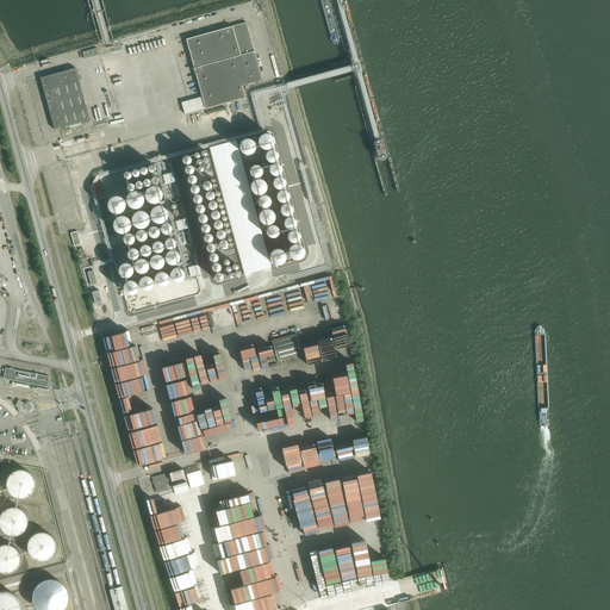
[(246,23),(185,39),(201,98),(205,110),(238,99),(244,98),(241,87),(262,81),(246,23)]
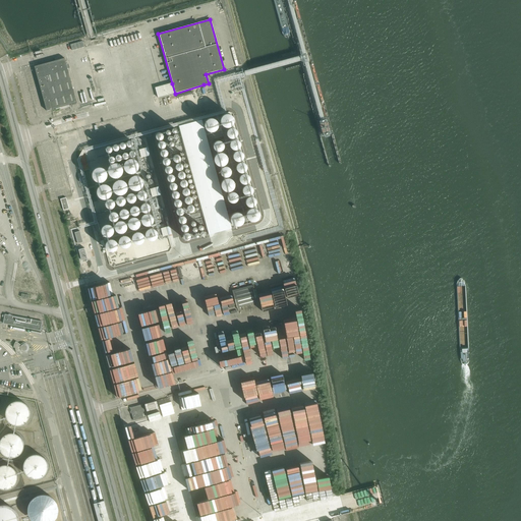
[(64,58),(35,66),(47,111),(69,105),(76,103),(64,58)]
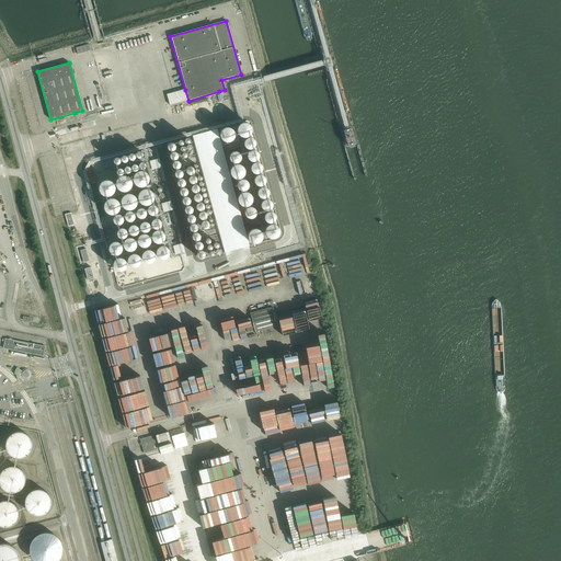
[(241,123),(240,124),(238,126),(238,128),(237,129),(238,132),(238,134),(240,136),(241,137),(243,137),(245,137),(248,137),(250,136),(251,134),(252,132),(252,130),(252,128),(251,126),(250,124),(248,123),(245,123),(243,123),(241,123)]
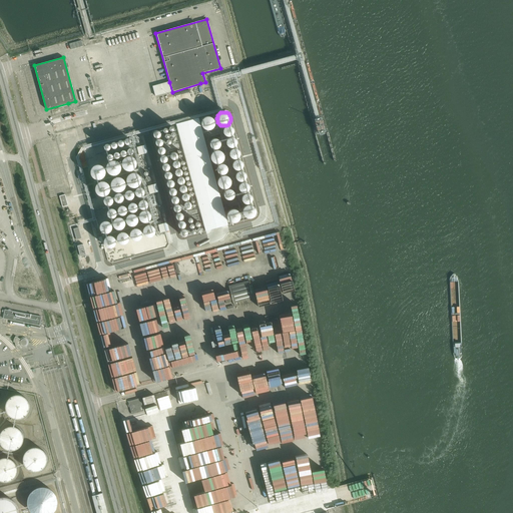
[(205,117),(203,118),(202,119),(201,121),(201,123),(201,125),(202,126),(203,128),(205,129),(206,130),(208,130),(210,129),(212,128),(213,126),(214,125),(214,123),(214,121),(213,119),(212,118),(210,117),(208,116),(206,116),(205,117)]
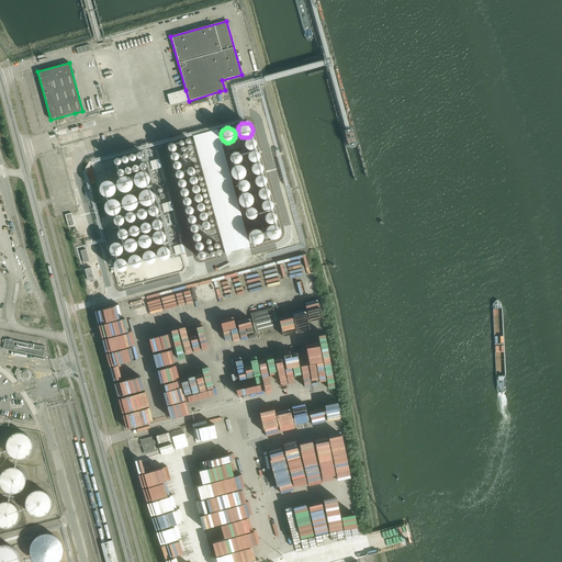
[(216,130),(192,136),(225,254),(249,247),(216,130)]
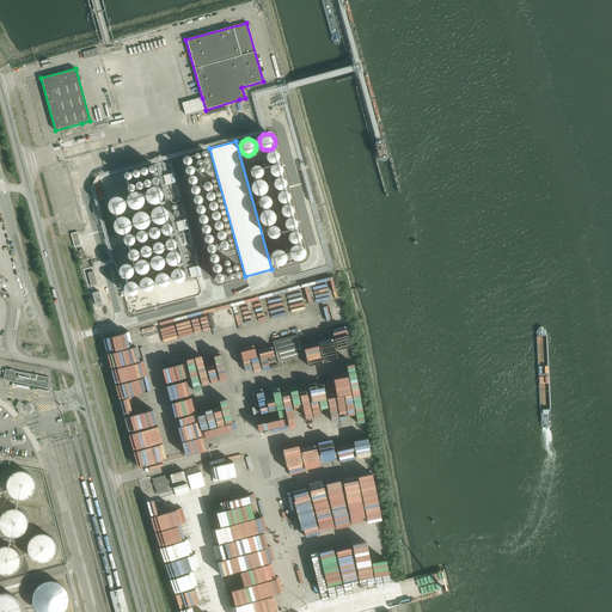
[(268,152),(267,153),(267,154),(265,155),(265,158),(267,159),(268,160),(269,161),(270,163),(273,163),(274,163),(275,161),(277,160),(277,159),(279,158),(279,155),(279,154),(277,153),(276,152),(275,151),(273,150),(271,150),(269,151),(268,152)]
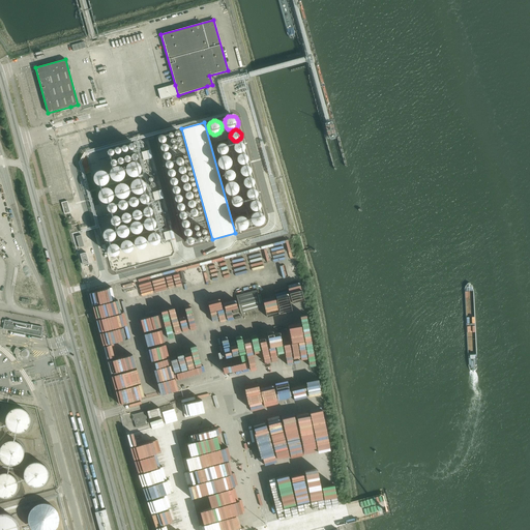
[(235,143),(234,144),(234,145),(233,147),(233,148),(234,149),(235,151),(236,151),(237,152),(239,152),(240,152),(242,151),(243,150),(243,149),(244,148),(244,146),(244,145),(243,144),(242,143),(241,142),(239,142),(238,142),(236,142),(235,143)]
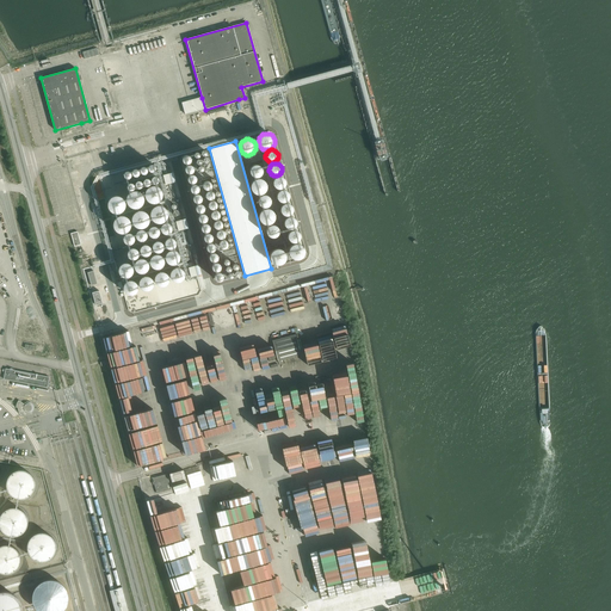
[(252,166),(251,167),(250,170),(250,171),(250,172),(251,174),(252,176),(253,177),(254,177),(255,178),(258,177),(259,177),(260,176),(261,174),(263,172),(263,171),(261,168),(261,167),(260,166),(258,165),(257,165),(255,165),(253,165),(252,166)]
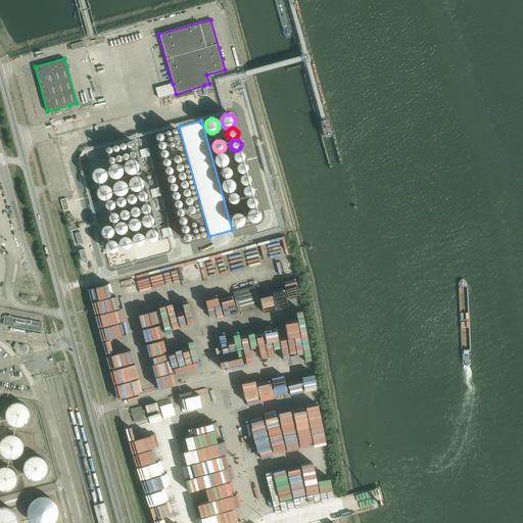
[(235,152),(234,153),(234,154),(234,156),(234,157),(234,159),(235,160),(236,161),(238,161),(239,161),(240,161),(242,160),(243,160),(244,158),(244,157),(244,156),(244,154),(243,153),(242,152),(241,151),(240,151),(238,151),(237,151),(235,152)]
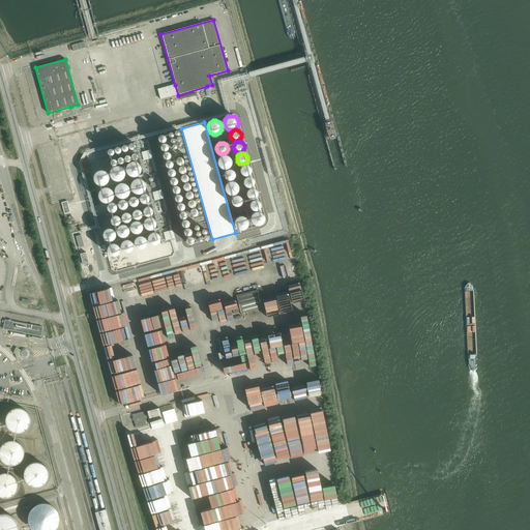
[(222,155),(219,156),(218,158),(217,159),(217,162),(217,164),(218,166),(219,167),(222,168),(224,169),(225,169),(227,168),(229,167),(230,166),(231,164),(231,162),(231,159),(230,158),(229,156),(227,155),(226,155),(224,155),(222,155)]
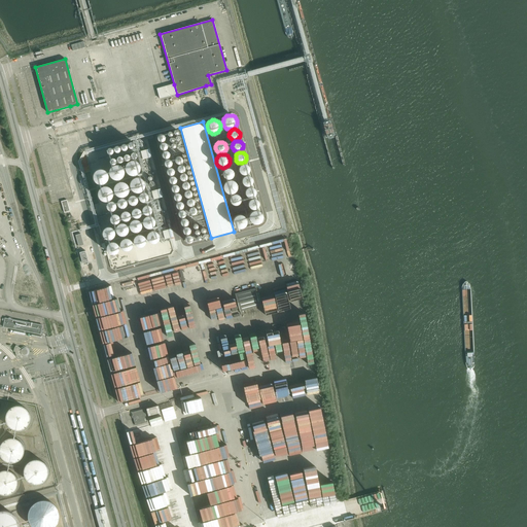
[(129,161),(128,162),(127,164),(126,165),(125,167),(125,168),(125,170),(126,172),(127,173),(128,174),(130,175),(132,175),(133,175),(135,175),(137,174),(138,173),(139,172),(140,170),(140,168),(140,167),(139,165),(139,164),(137,162),(136,161),(134,161),(133,161),(131,161),(129,161)]
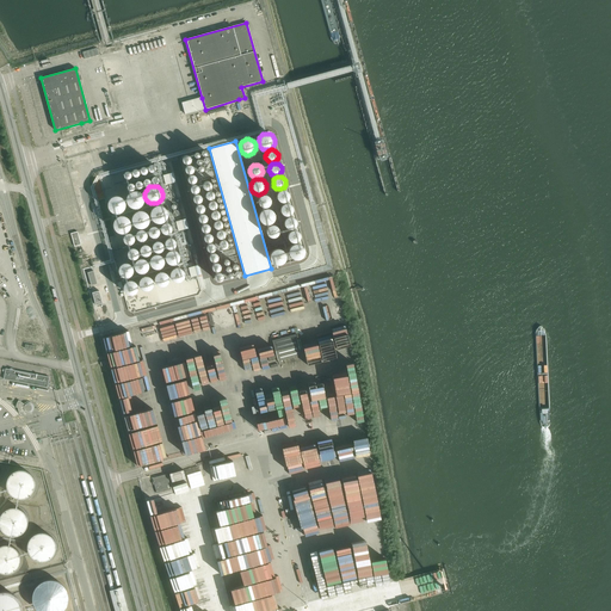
[(278,191),(277,192),(277,193),(277,196),(277,197),(277,199),(278,201),(279,202),(282,202),(283,202),(284,202),(287,202),(288,201),(289,199),(289,197),(289,196),(289,193),(288,192),(287,191),(285,190),(284,190),(282,190),(281,190),(278,191)]
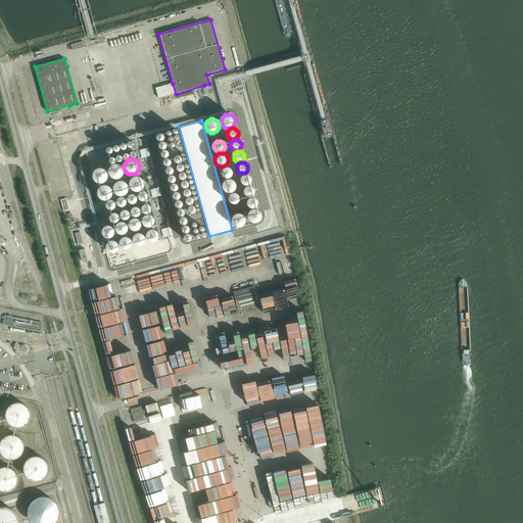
[(112,164),(110,164),(109,167),(108,168),(108,170),(108,172),(108,173),(109,175),(110,176),(111,177),(113,178),(114,178),(116,178),(119,178),(120,177),(122,176),(123,175),(123,173),(124,172),(124,170),(123,168),(122,167),(121,164),(120,164),(117,163),(115,163),(114,163),(112,164)]
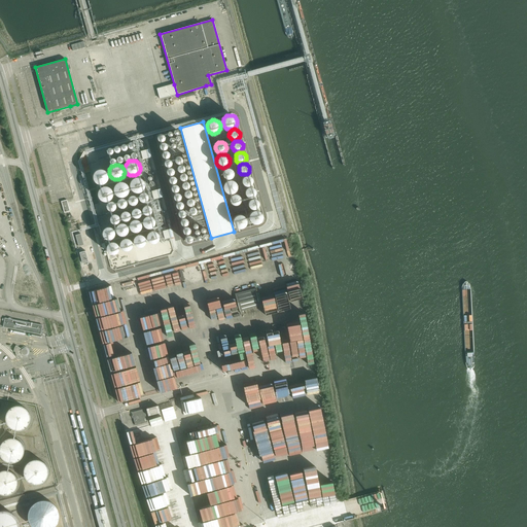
[(224,169),(223,170),(222,172),(222,173),(222,175),(223,176),(224,177),(225,178),(226,179),(227,179),(230,179),(231,178),(232,177),(233,176),(234,174),(234,173),(233,172),(233,170),(232,169),(230,169),(229,168),(227,168),(225,169),(224,169)]
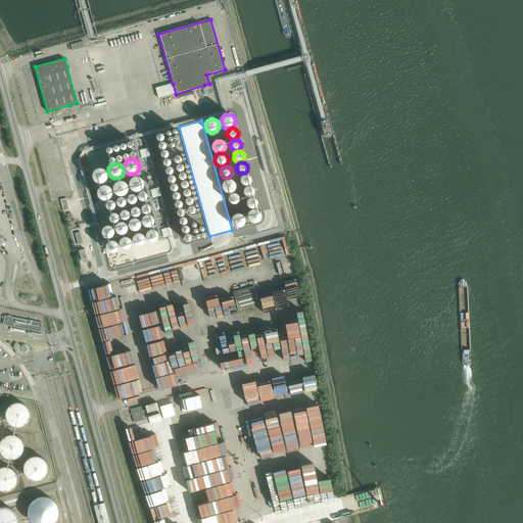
[(96,169),(95,170),(94,171),(93,173),(92,174),(92,176),(92,178),(93,179),(94,181),(96,182),(97,182),(99,183),(100,183),(102,182),(104,182),(105,181),(106,179),(107,178),(107,176),(107,174),(106,173),(106,171),(104,170),(103,169),(101,168),(100,168),(98,168),(96,169)]
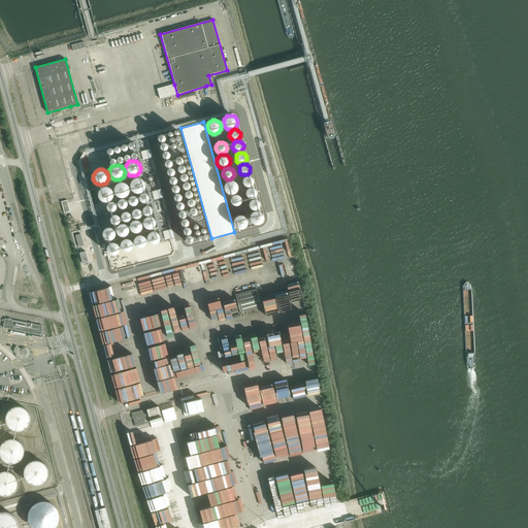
[(244,176),(243,177),(242,179),(242,180),(242,183),(242,184),(243,185),(244,186),(246,187),(248,187),(250,187),(251,186),(252,185),(253,184),(253,182),(253,180),(253,179),(252,177),(251,176),(250,176),(249,175),(246,175),(245,176),(244,176)]
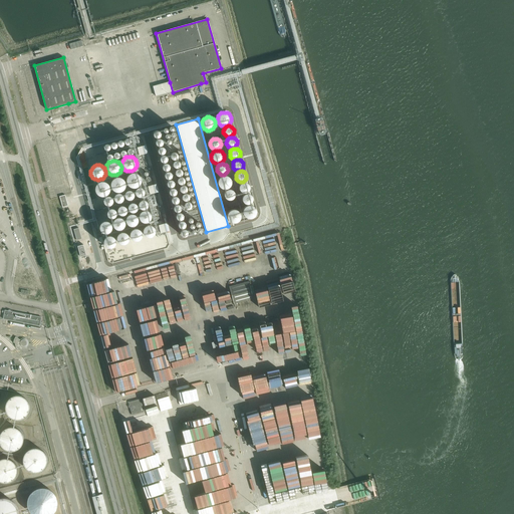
[(131,174),(129,175),(127,176),(126,178),(126,179),(126,181),(126,183),(127,184),(129,186),(130,187),(132,188),(133,188),(135,188),(137,188),(138,187),(139,186),(141,184),(141,183),(142,181),(141,179),(141,178),(140,176),(139,175),(137,174),(136,173),(134,173),(132,173),(131,174)]
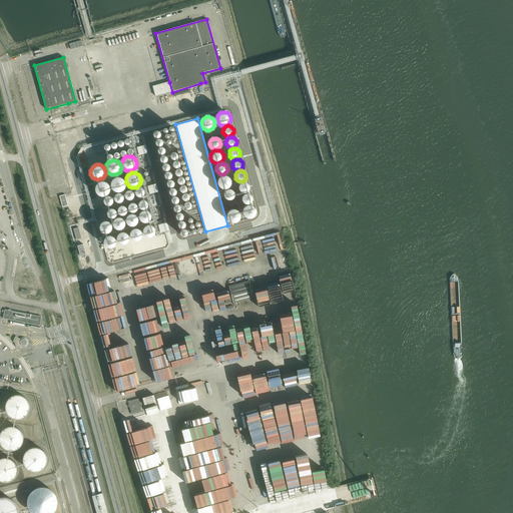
[(221,175),(219,176),(218,178),(217,179),(217,181),(217,183),(218,185),(219,186),(221,188),(222,188),(224,188),(226,188),(228,187),(229,185),(230,183),(230,181),(230,180),(229,178),(228,176),(226,175),(224,175),(223,175),(221,175)]
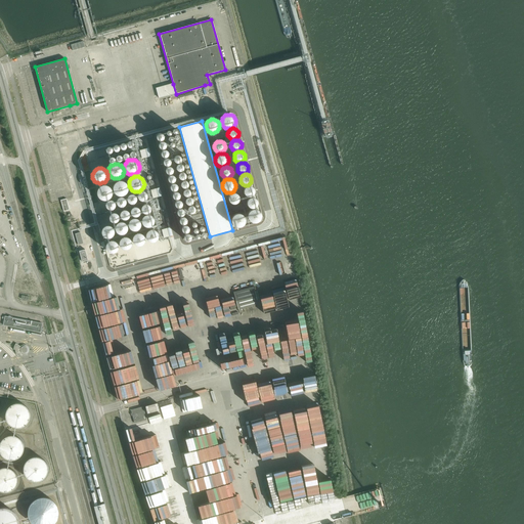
[(117,181),(116,182),(115,183),(114,185),(113,186),(113,188),(114,190),(114,191),(115,193),(117,194),(118,195),(120,195),(122,195),(123,195),(125,194),(126,193),(127,191),(128,190),(128,188),(128,187),(128,185),(127,183),(126,182),(124,181),(122,181),(121,180),(119,181),(117,181)]
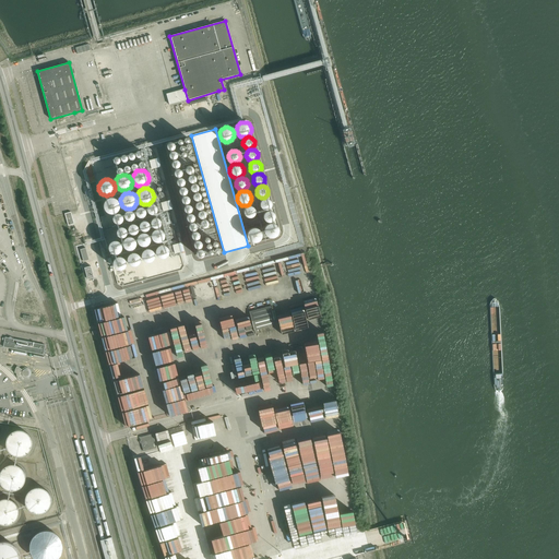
[(108,199),(106,200),(105,201),(104,202),(104,204),(104,206),(104,207),(105,210),(106,211),(107,212),(109,213),(110,214),(113,214),(115,213),(116,212),(118,211),(119,210),(119,207),(120,206),(119,204),(119,202),(118,201),(117,200),(115,199),(114,198),(111,198),(109,198),(108,199)]
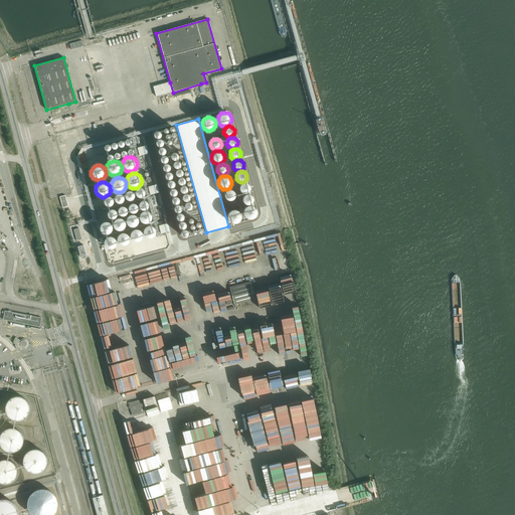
[(241,184),(240,185),(239,186),(239,187),(239,189),(239,190),(240,191),(241,192),(243,193),(244,193),(246,193),(247,192),(248,191),(249,190),(249,189),(249,187),(249,186),(248,184),(247,183),(246,183),(245,182),(243,182),(242,183),(241,184)]
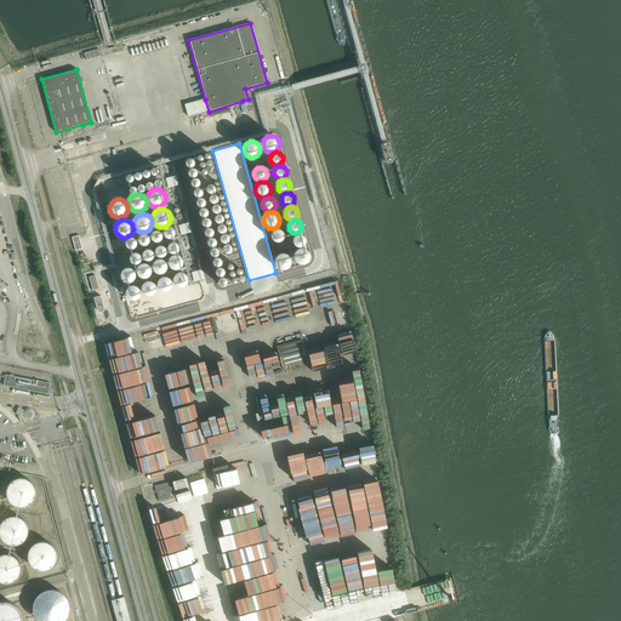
[(167,227),(166,227),(165,228),(164,228),(164,229),(163,232),(163,233),(164,234),(164,235),(165,237),(166,238),(167,238),(169,238),(171,238),(172,238),(174,237),(175,235),(175,234),(175,232),(175,231),(175,229),(174,228),(172,227),(171,227),(170,226),(167,227)]
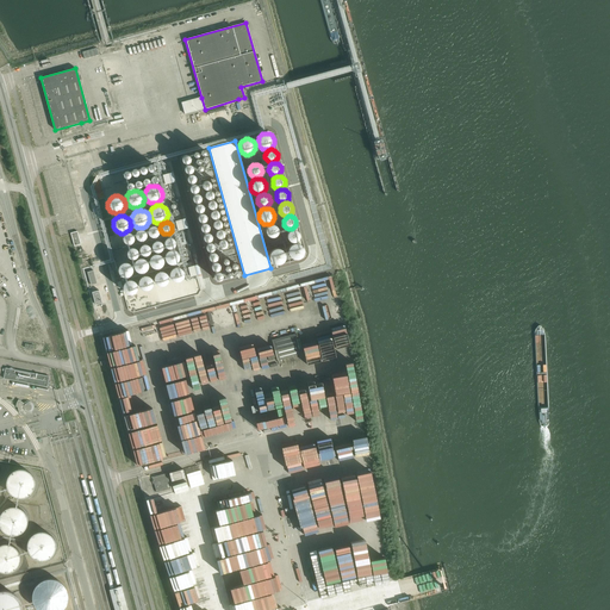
[(268,226),(267,228),(266,229),(266,230),(266,232),(267,234),(268,235),(269,236),(271,237),(272,237),(274,237),(275,236),(277,235),(278,234),(279,232),(279,230),(278,229),(278,228),(277,225),(274,225),(273,224),(272,224),(269,225),(268,226)]
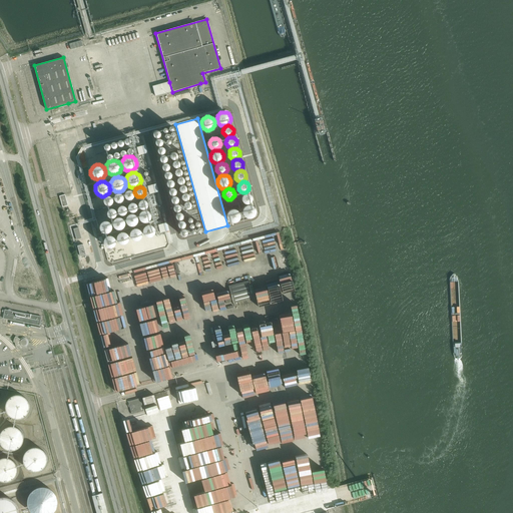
[(128,189),(127,190),(126,190),(125,191),(124,192),(124,194),(124,195),(124,196),(125,197),(126,198),(127,199),(128,199),(129,199),(130,199),(131,199),(132,198),(133,197),(134,196),(134,194),(134,193),(133,192),(133,191),(132,190),(130,190),(129,189),(128,189)]
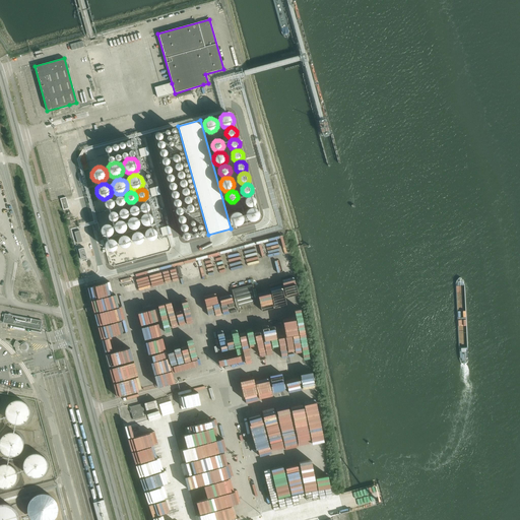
[(120,195),(118,196),(117,196),(116,197),(116,198),(116,199),(115,201),(116,202),(116,203),(117,204),(118,205),(119,205),(121,205),(122,205),(123,204),(124,204),(125,203),(125,201),(125,200),(125,199),(125,198),(124,197),(123,196),(122,195),(121,195),(120,195)]
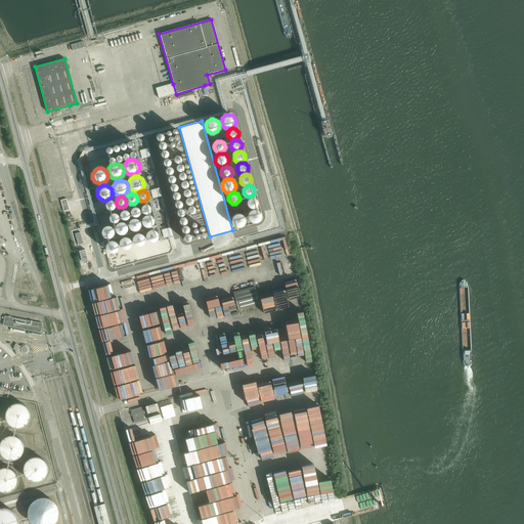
[(249,199),(248,200),(247,201),(247,203),(247,204),(248,205),(248,207),(250,208),(251,208),(252,208),(254,208),(255,207),(256,207),(257,205),(257,204),(258,203),(257,201),(257,200),(256,199),(254,198),(253,198),(251,198),(250,198),(249,199)]
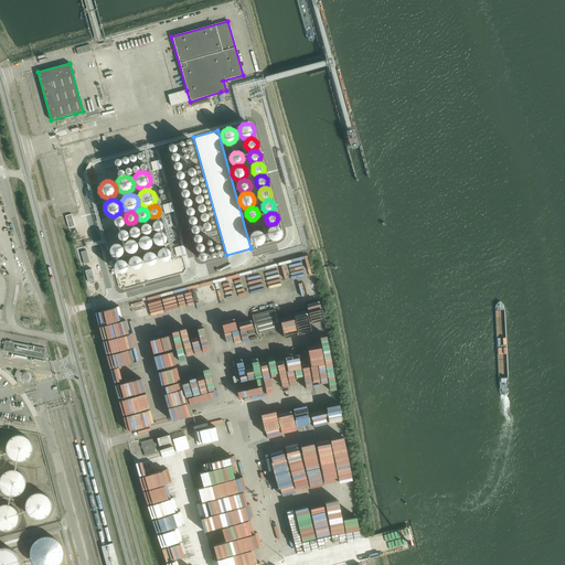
[(75,226),(72,214),(65,216),(68,228),(70,228),(75,226)]
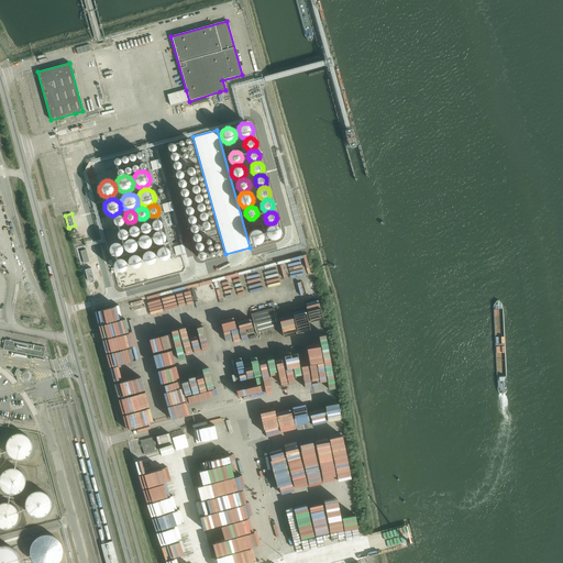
[(118,214),(117,214),(116,216),(114,217),(114,218),(113,219),(113,220),(114,222),(114,223),(116,224),(117,224),(118,225),(119,225),(121,225),(122,224),(123,223),(124,222),(124,221),(124,220),(124,219),(124,218),(123,217),(122,216),(121,214),(120,214),(118,214)]
